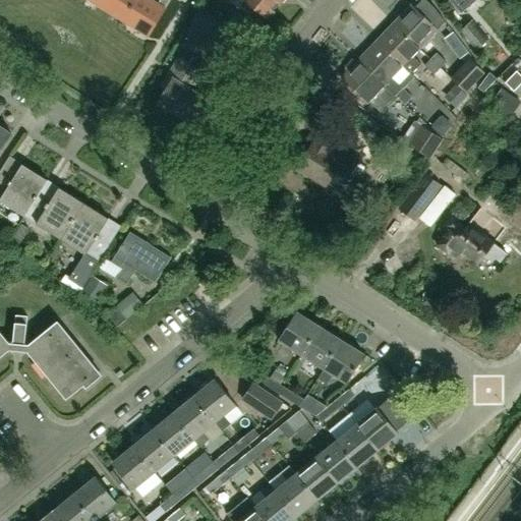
[(100,0),(97,6),(121,21),(133,0),(100,0)]
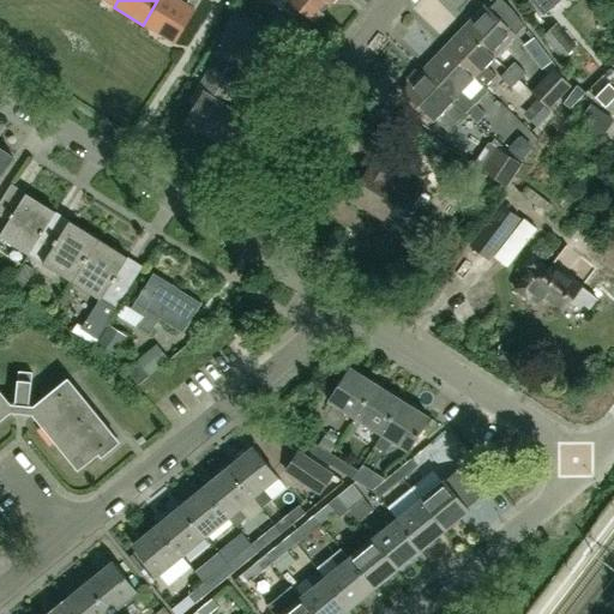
[(175,0),(157,0),(143,25),(173,43),(193,11),(175,0)]
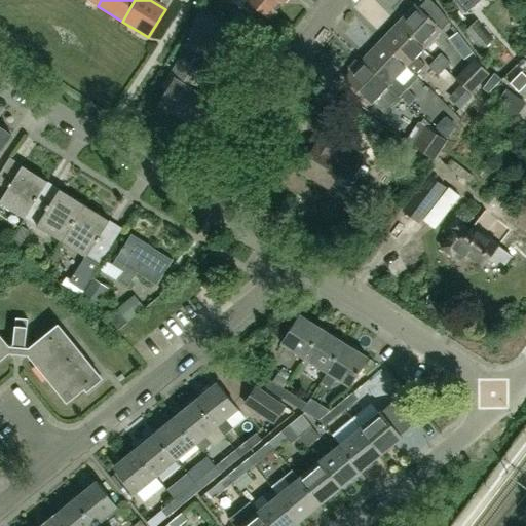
[(241,8),(247,0),(248,0),(268,16),(282,0),(224,0),(231,4),(233,2),(241,8)]
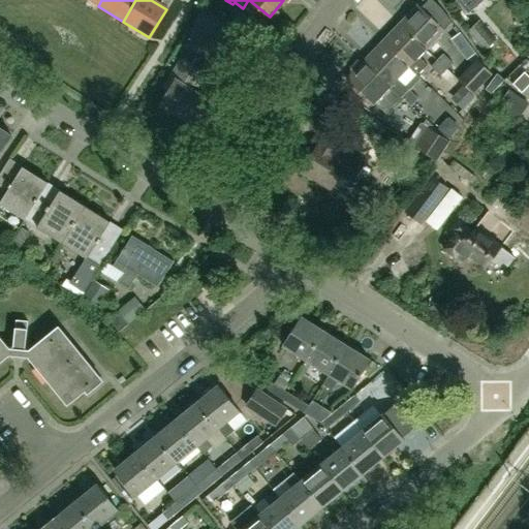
[(457,0),(468,12),(483,0),(457,0)]
